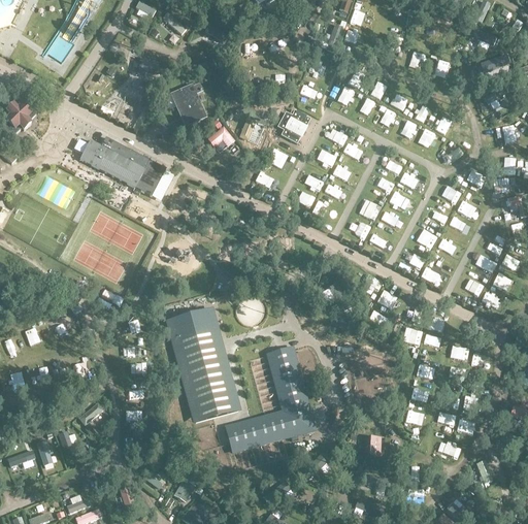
[(152,14),(155,9),(139,0),(136,5),(152,14)]
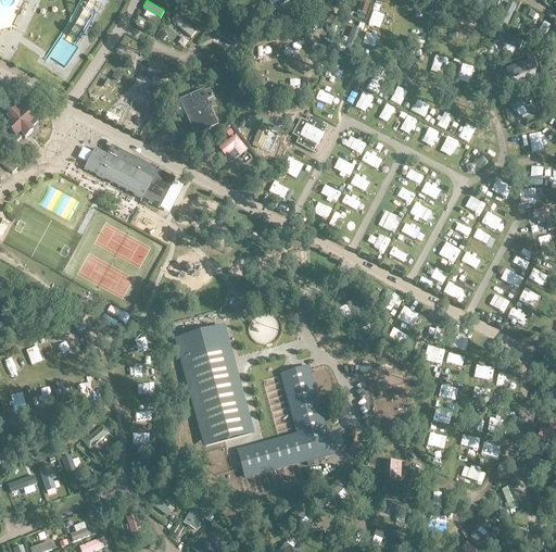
[(361,0),(357,10),(366,13),(370,0),(361,0)]
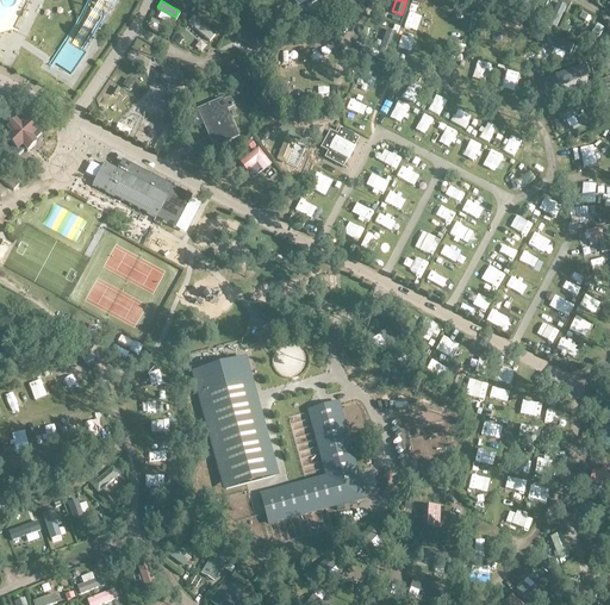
[(529,0),(527,6),(534,10),(539,0),(529,0)]
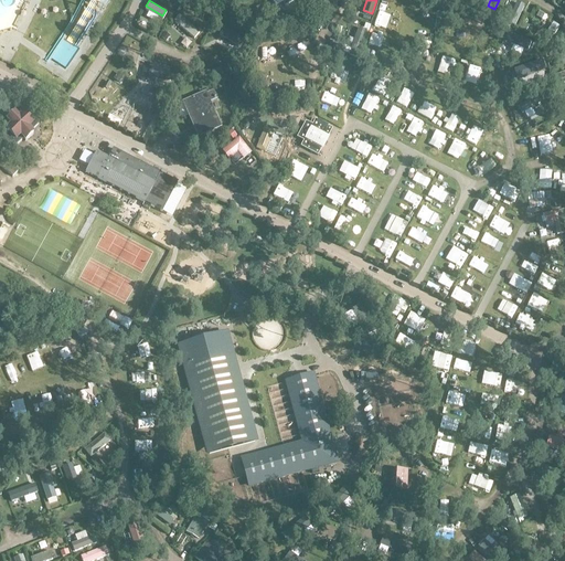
[(510,22),(518,25),(526,4),(519,1),(510,22)]
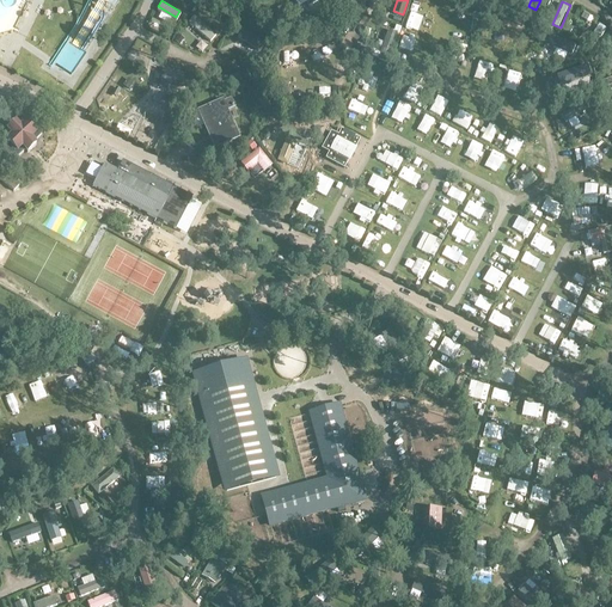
[(551,2),(549,11),(556,13),(558,6),(551,2)]
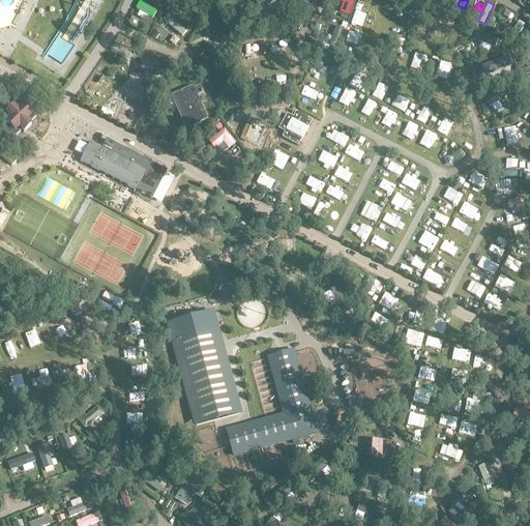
[(184,28),(166,12),(162,18),(179,33),(184,28)]
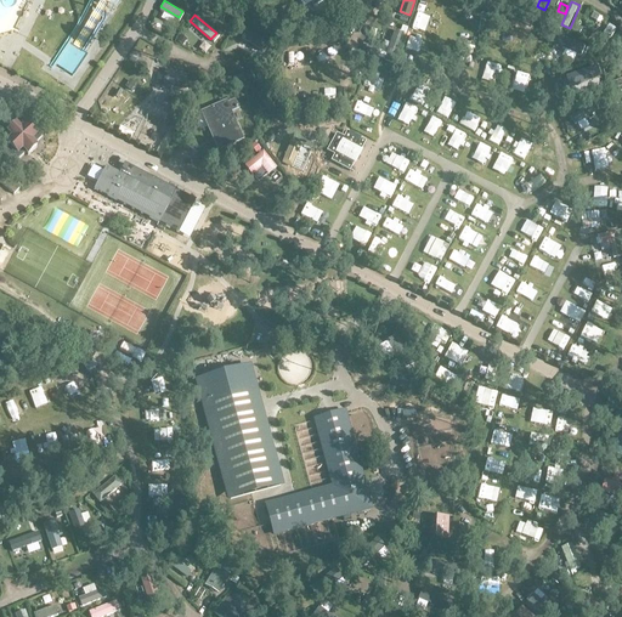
[(529,20),(521,17),(514,35),(521,38),(529,20)]
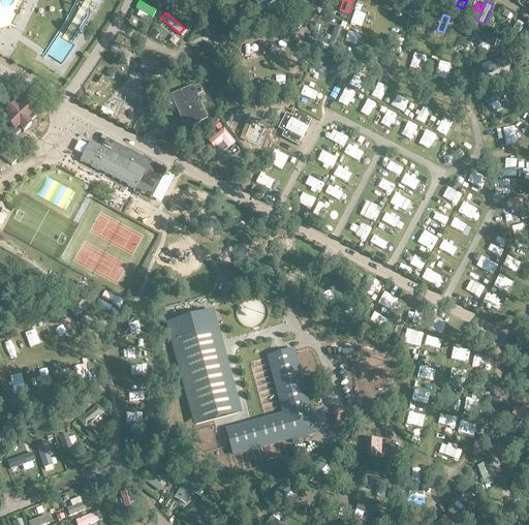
[(524,22),(518,18),(505,37),(511,41),(524,22)]
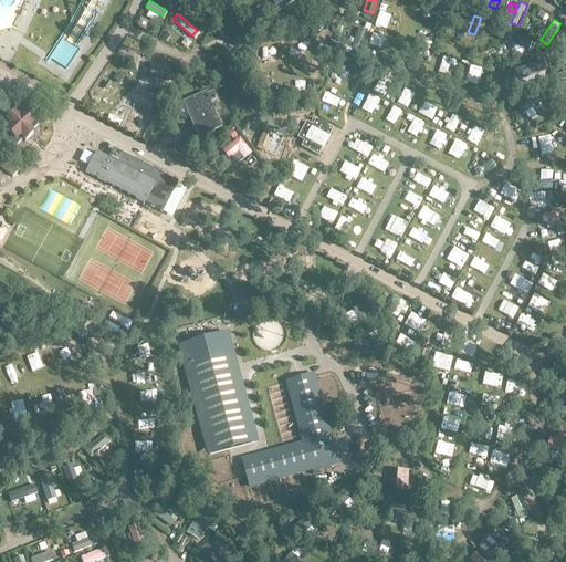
[(233,41),(238,32),(226,24),(220,33),(233,41)]
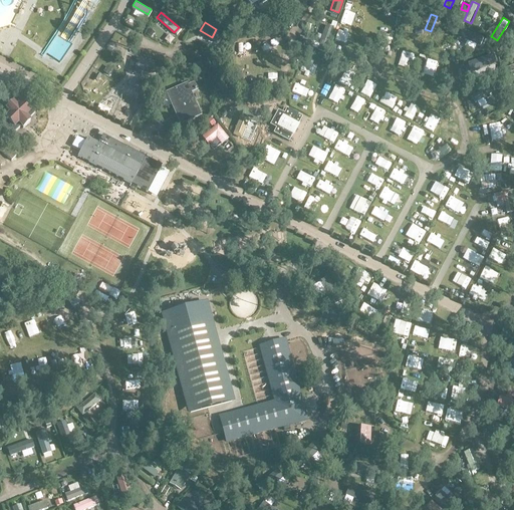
[(277,52),(277,38),(268,38),(268,52),(277,52)]
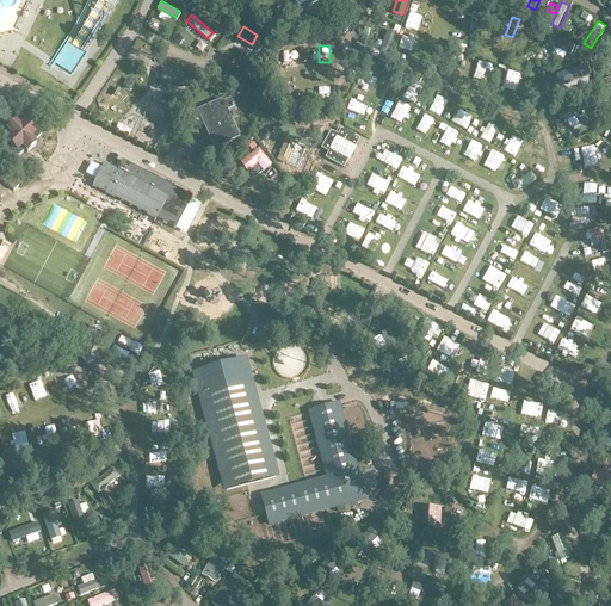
[(462,60),(466,48),(456,45),(452,57),(462,60)]
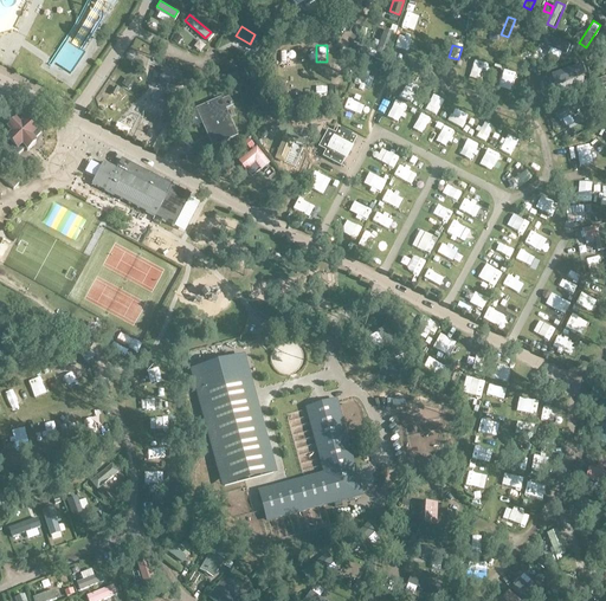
[(554,82),(585,71),(581,60),(550,71),(554,82)]
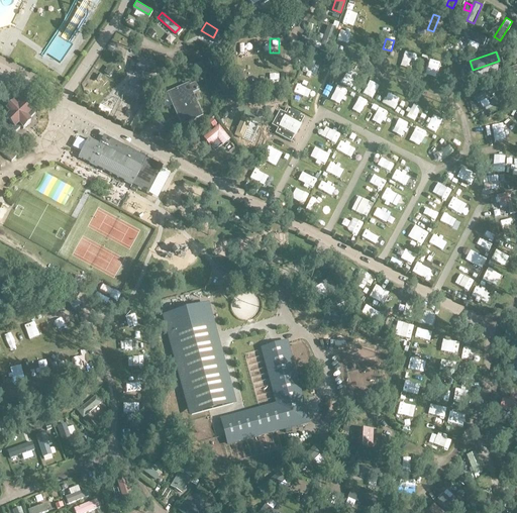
[(516,63),(507,67),(509,73),(516,69),(516,63)]
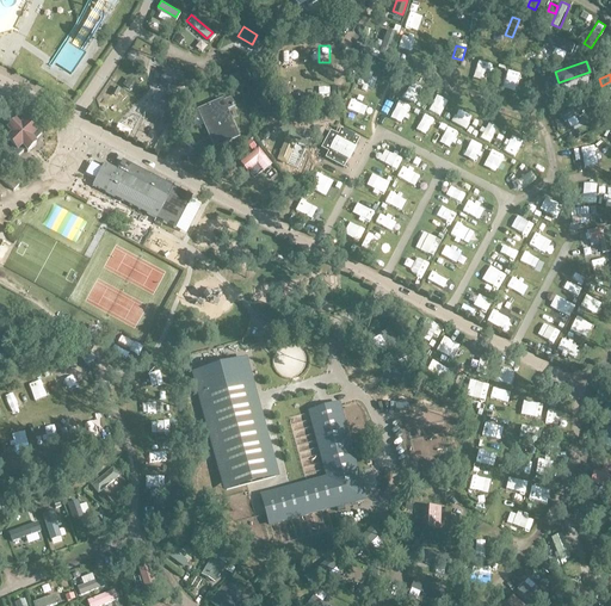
[(395,94),(406,99),(409,91),(399,86),(395,94)]
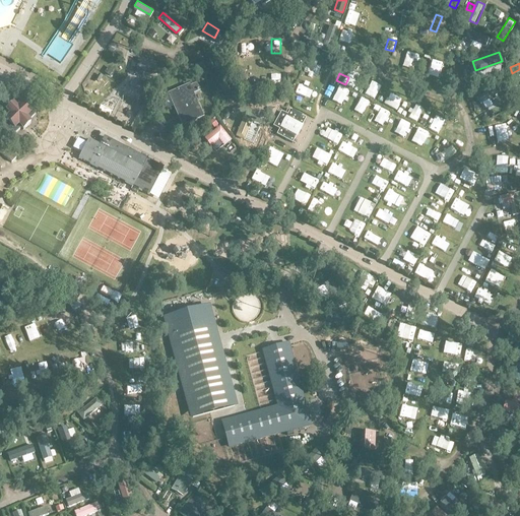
[(171,90),(169,90),(174,104),(178,112),(179,114),(183,122),(187,121),(203,113),(193,90),(199,88),(196,81),(190,84),(189,81),(171,90)]
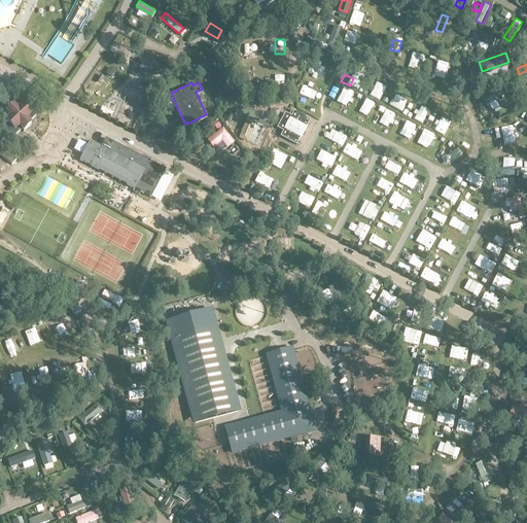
[(335,86),(331,95),(338,98),(341,90),(335,86)]
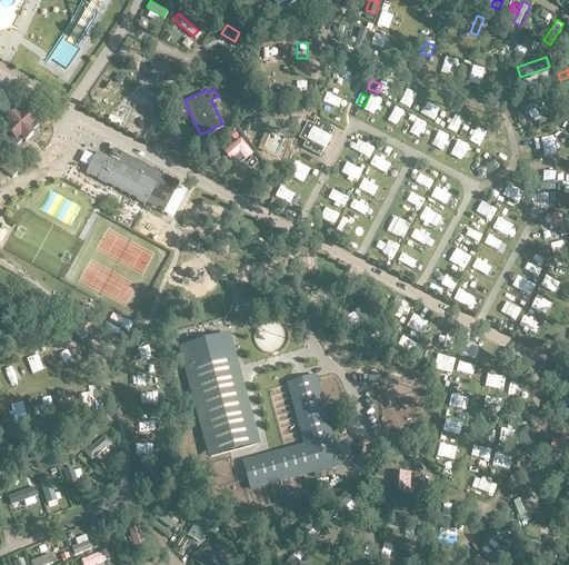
[(371,93),(366,110),(379,114),(383,97),(371,93)]
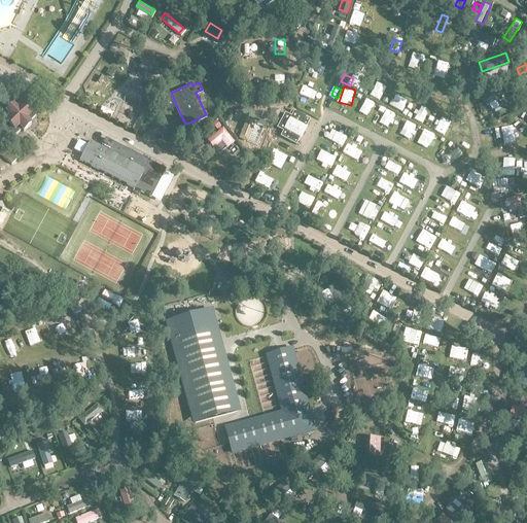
[(6,110),(7,111),(1,118),(3,121),(3,126),(7,131),(11,131),(12,130),(14,133),(22,127),(24,129),(31,121),(29,119),(36,113),(33,110),(34,109),(34,105),(30,100),(26,100),(25,101),(23,98),(15,105),(13,103),(6,110)]
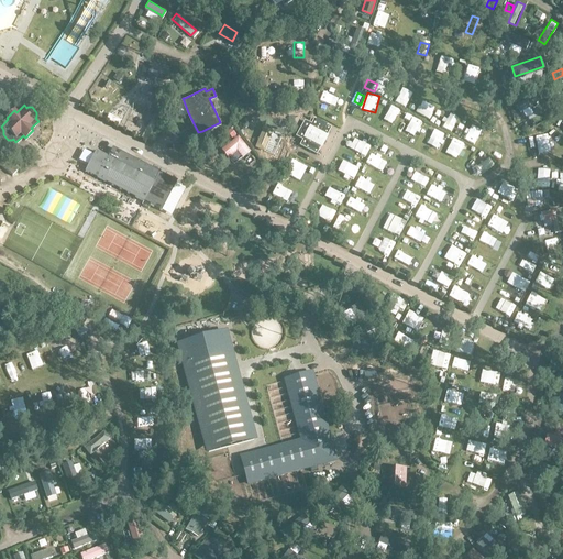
[(392,112),(401,117),(405,111),(395,107),(392,112)]
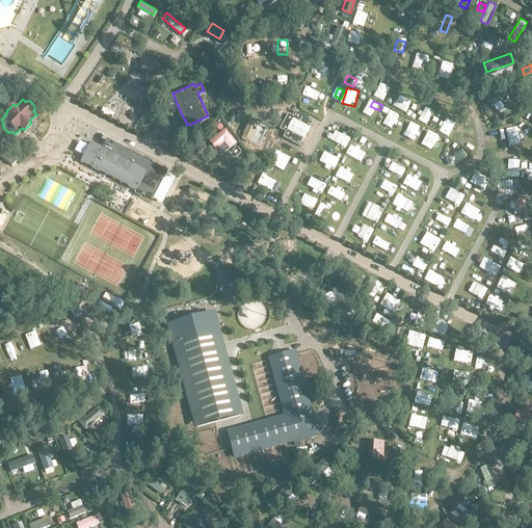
[(368,115),(375,117),(378,110),(371,108),(368,115)]
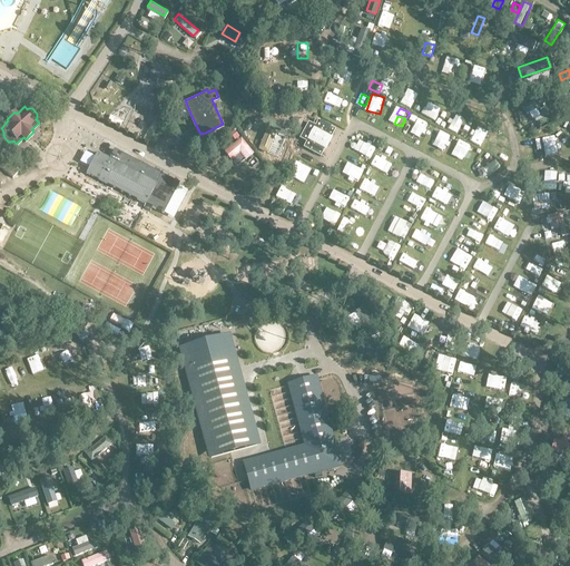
[(331,134),(335,126),(318,117),(315,123),(308,119),(300,135),(306,138),(304,144),(321,154),(325,146),(324,145),(331,134)]
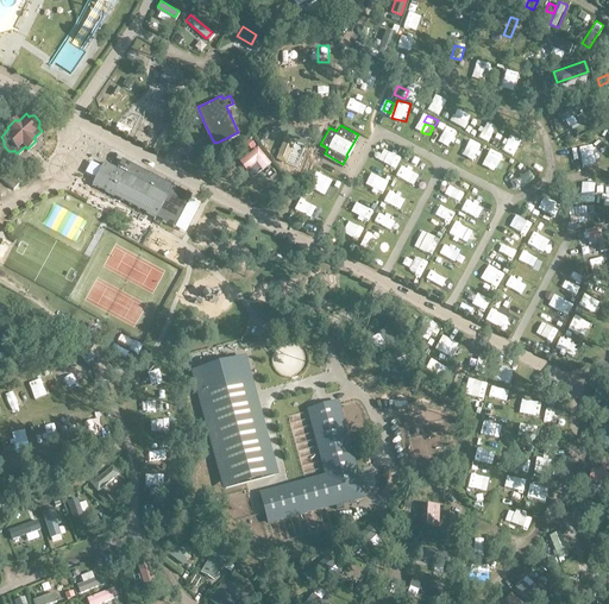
[(451,137),(454,130),(443,125),(439,131),(451,137)]
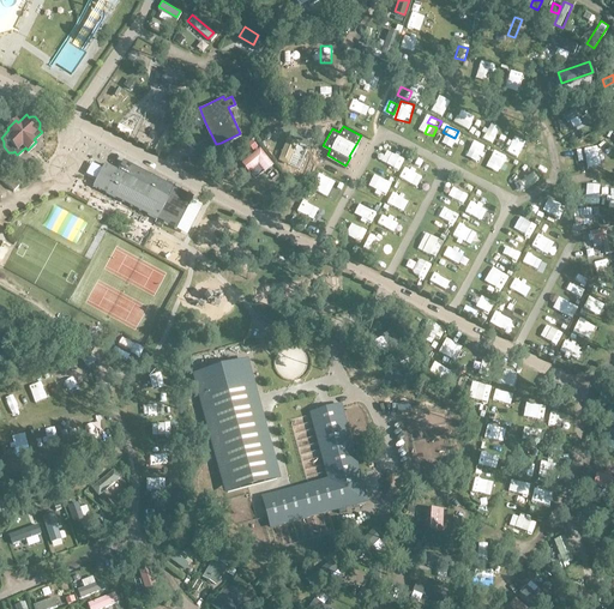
[(288,162),(298,139),(288,136),(278,158),(288,162)]
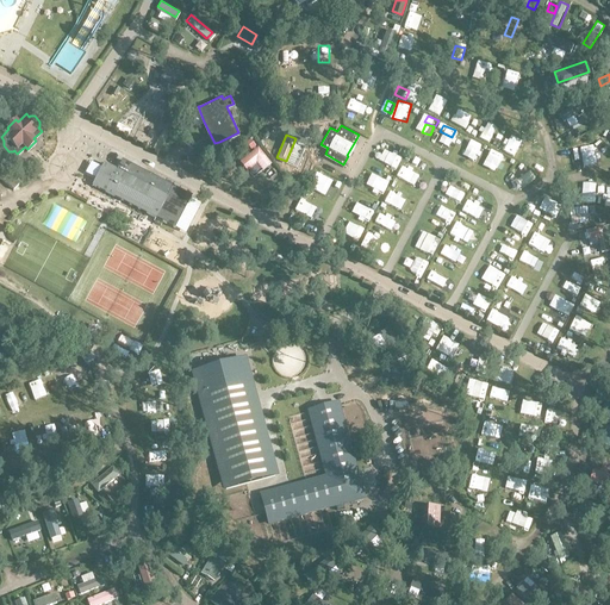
[(468,138),(461,149),(474,156),(480,145),(468,138)]
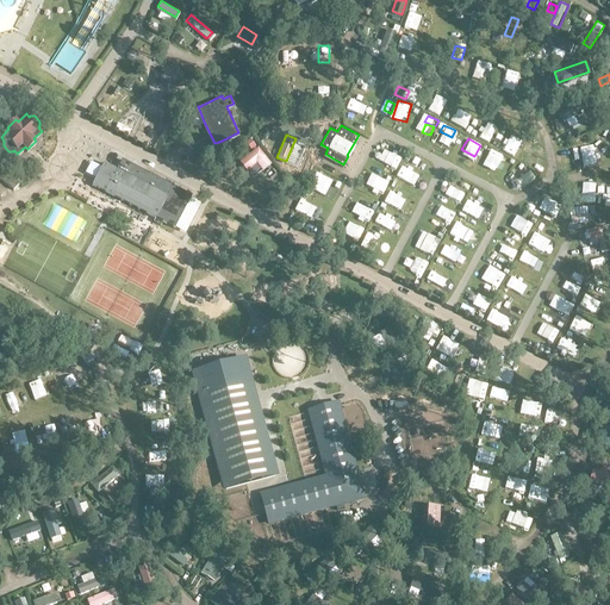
[(240,161),(247,169),(256,162),(262,169),(271,162),(257,145),(240,161)]
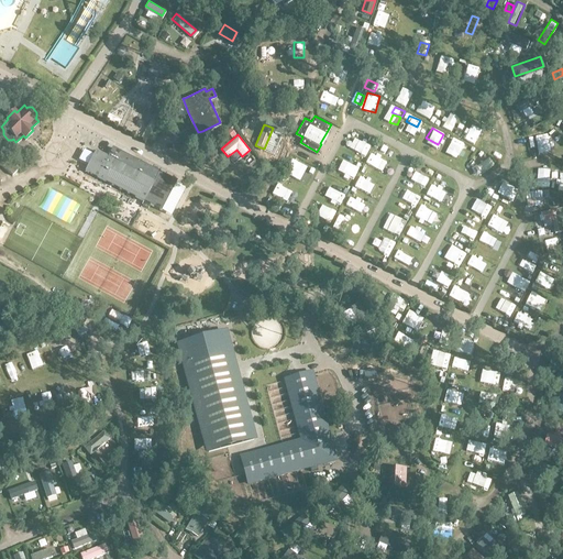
[(450,144),(464,151),(467,144),(453,138),(450,144)]
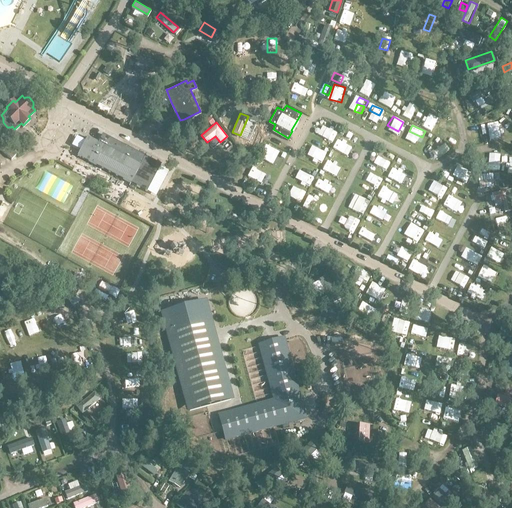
[(78,153),(147,188),(161,162),(102,132),(98,140),(87,134),(78,153)]
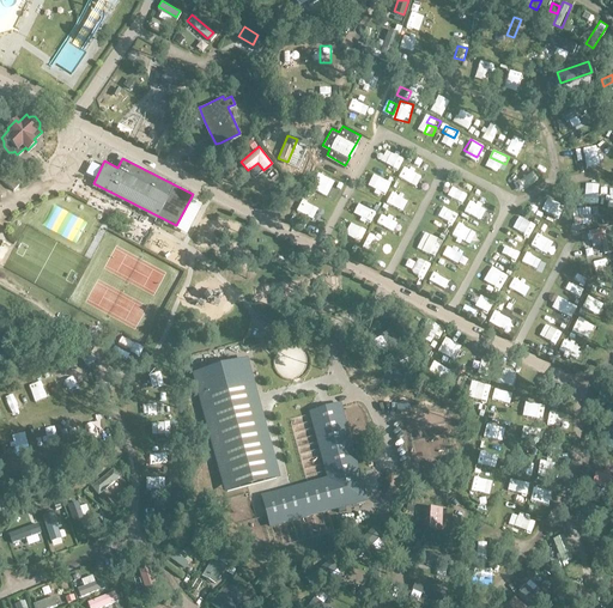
[(393,181),(399,166),(392,163),(386,177),(393,181)]
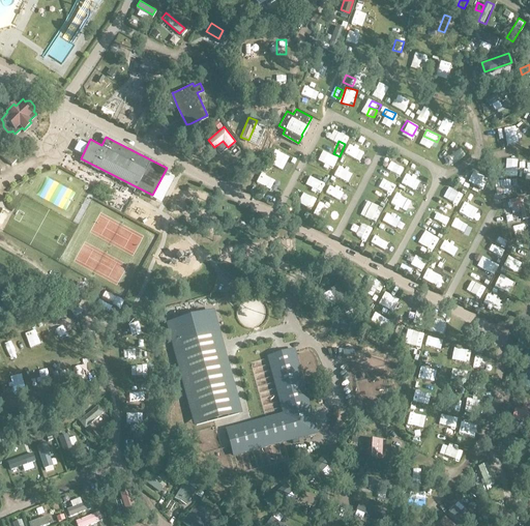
[(350,145),(345,154),(357,161),(362,150),(350,145)]
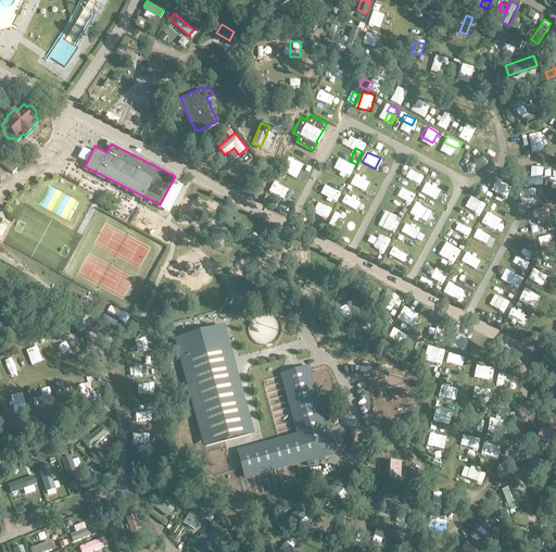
[(9,159),(5,163),(13,168),(16,164),(9,159)]
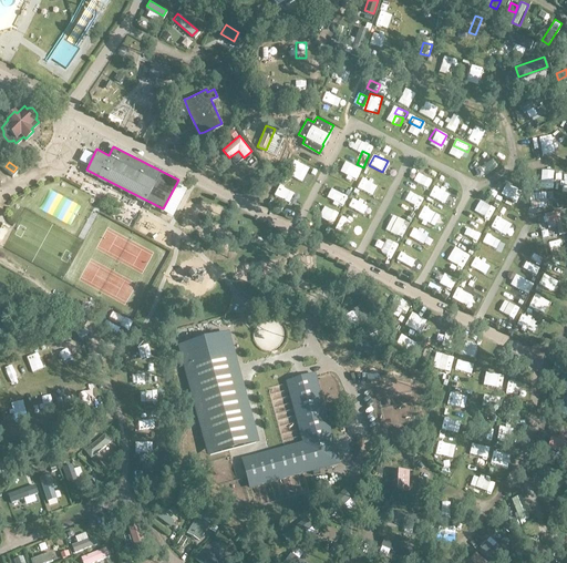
[(535,178),(544,178),(544,162),(535,163),(535,178)]
